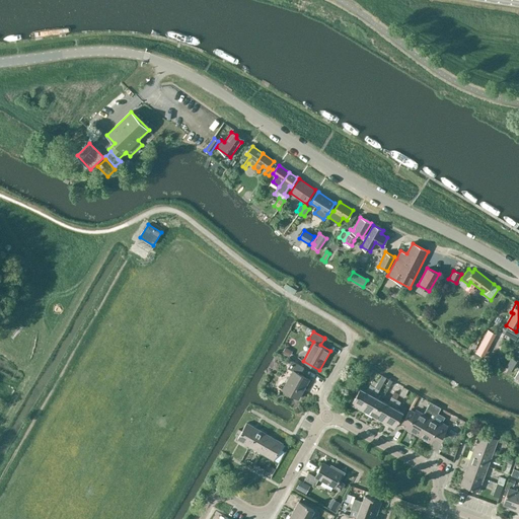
[(492,334),(484,348),(491,352),(499,338),(492,334)]
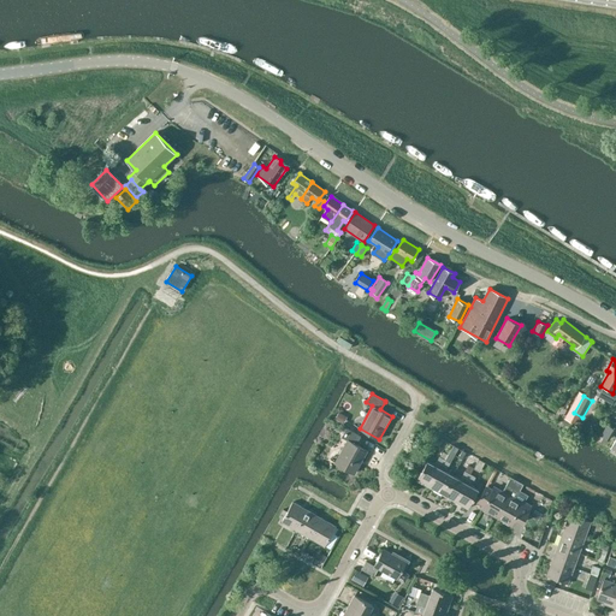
[(615,428),(606,424),(600,434),(609,439),(609,438),(610,439),(615,428)]
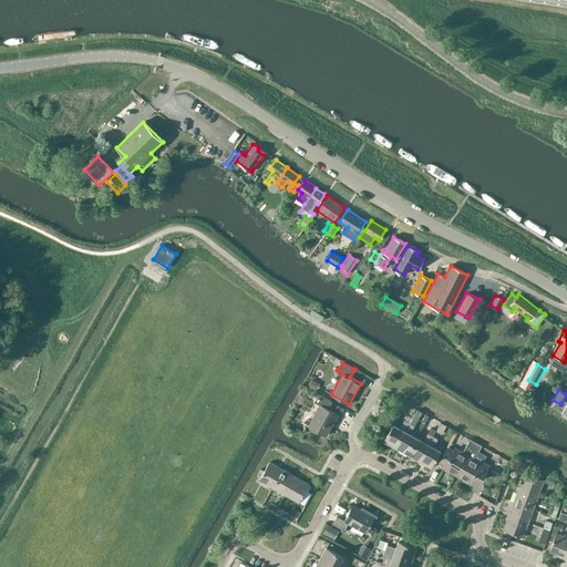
[(326,436),(338,415),(328,409),(332,401),(319,393),(315,402),(320,405),(308,426),(326,436)]
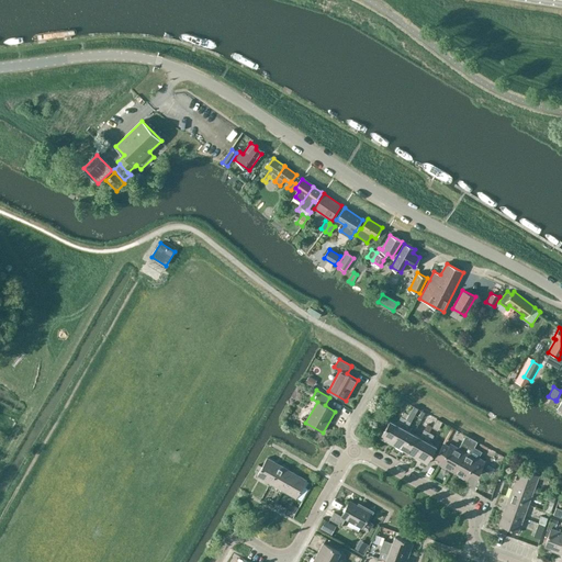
[(406,419),(411,422),(418,408),(413,406),(408,414),(406,419)]
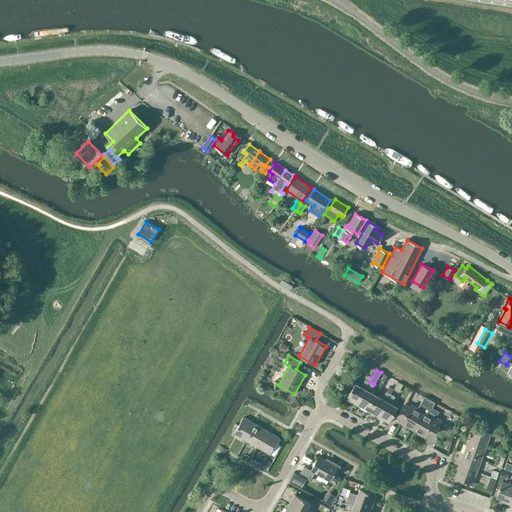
[(357,404),(370,382),(372,377),(368,375),(361,387),(355,383),(346,398),(357,404)]
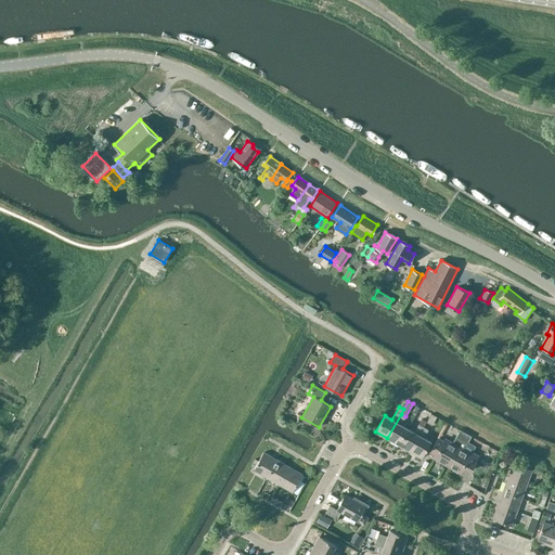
[(398,444),(408,428),(401,424),(405,416),(401,414),(387,438),(398,444)]
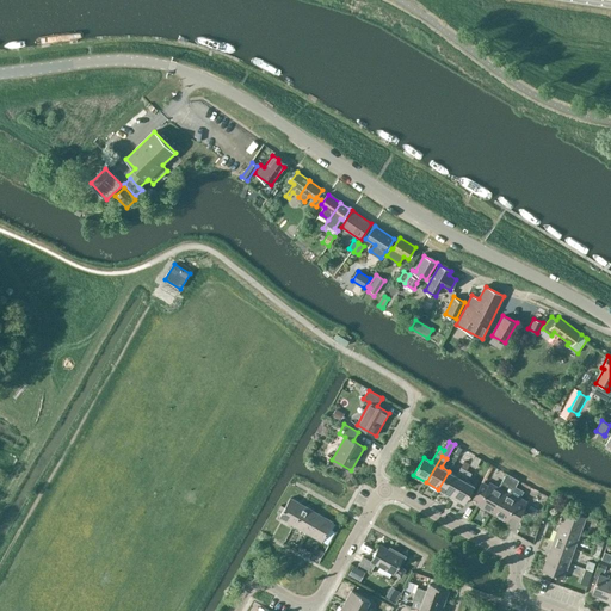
[(470,464),(475,468),(481,460),(475,456),(470,463),(470,464)]
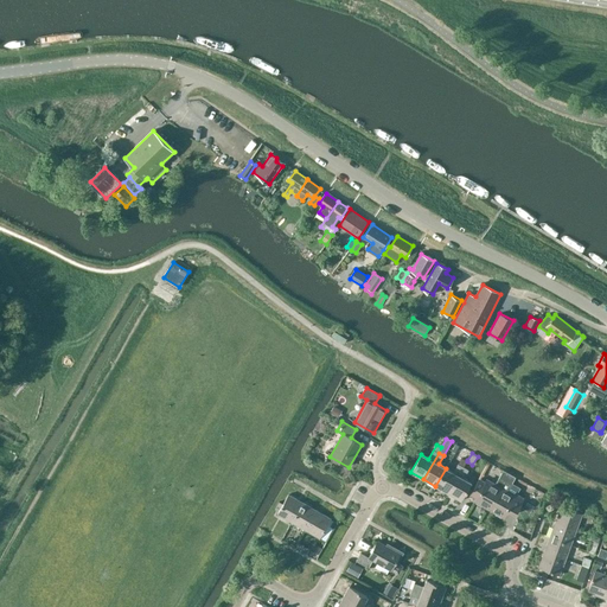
[(467,461),(467,460),(461,458),(458,464),(459,464),(453,473),(446,468),(435,486),(448,493),(464,467),(467,461)]
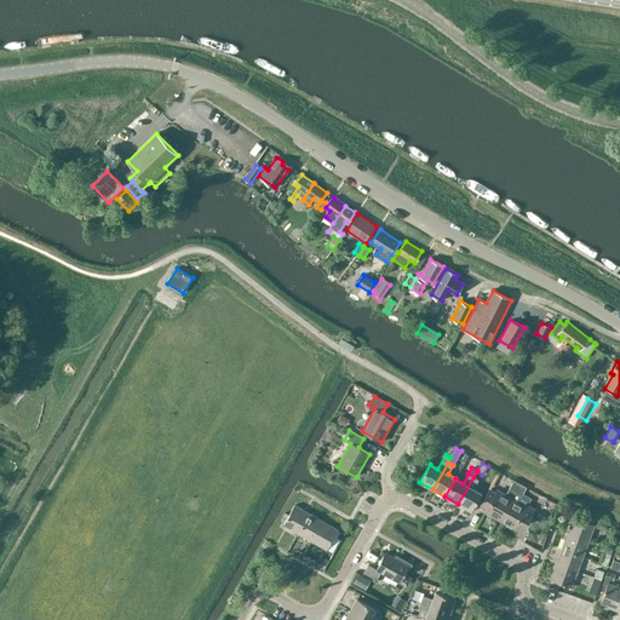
[(471,511),(482,493),(474,489),(478,480),(474,477),(458,504),(471,511)]
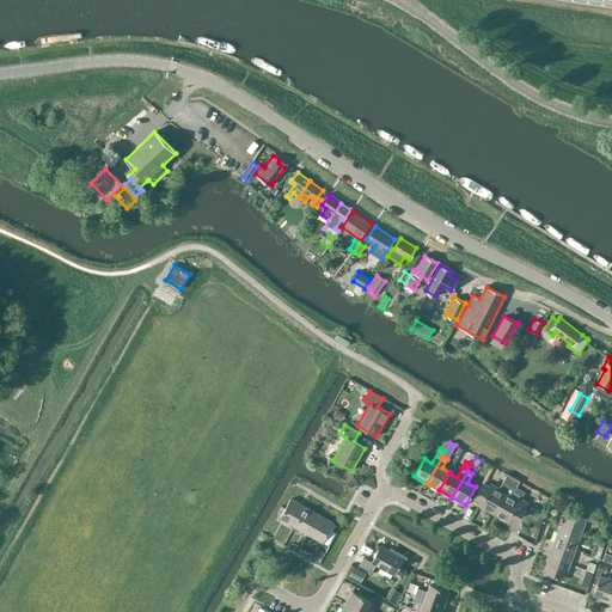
[(479,505),(493,513),(513,477),(508,473),(505,481),(500,489),(490,484),(489,487),(483,483),(475,499),(481,501),(479,505)]
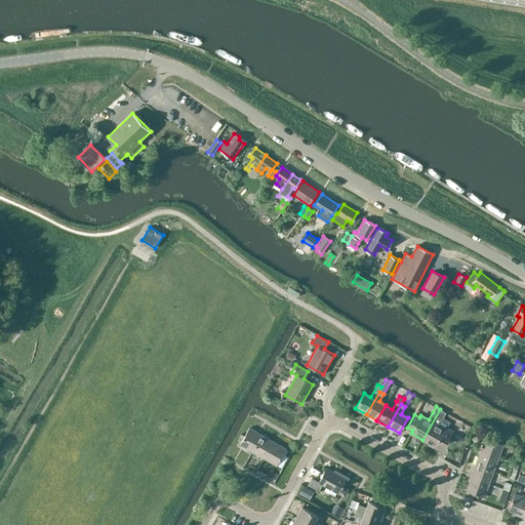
[(439,425),(443,417),(446,412),(440,409),(422,440),(436,447),(440,439),(446,443),(453,431),(447,427),(446,429),(439,425)]
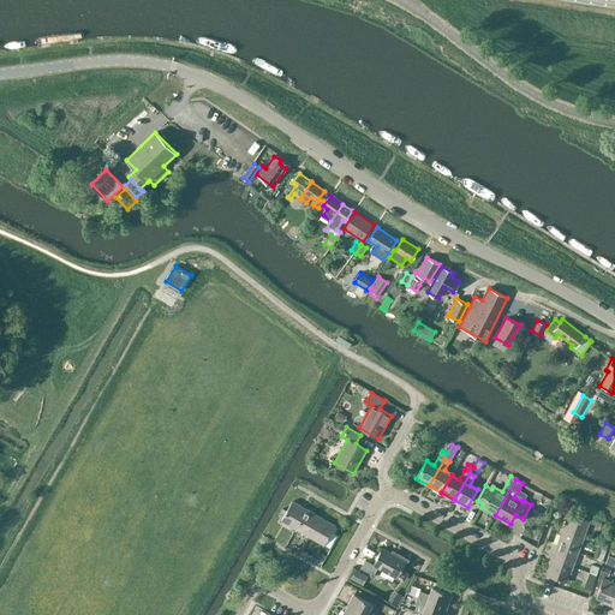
[(296,529),(306,509),(292,501),(287,511),(282,518),(281,520),(296,529)]
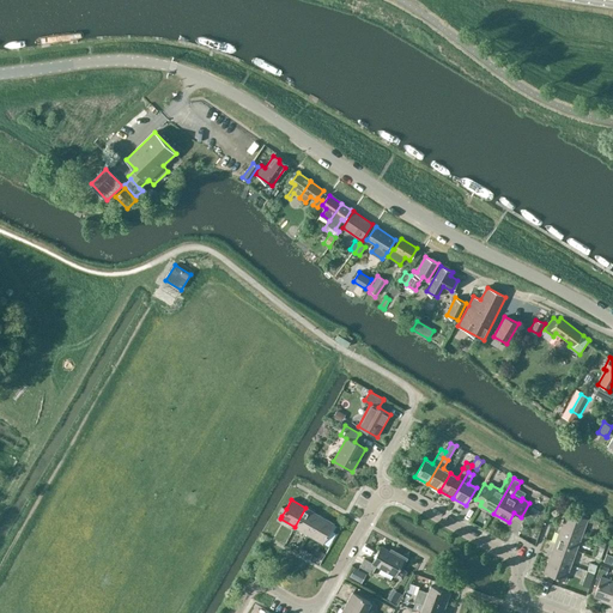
[(309,535),(320,516),(305,508),(295,527),(309,535)]
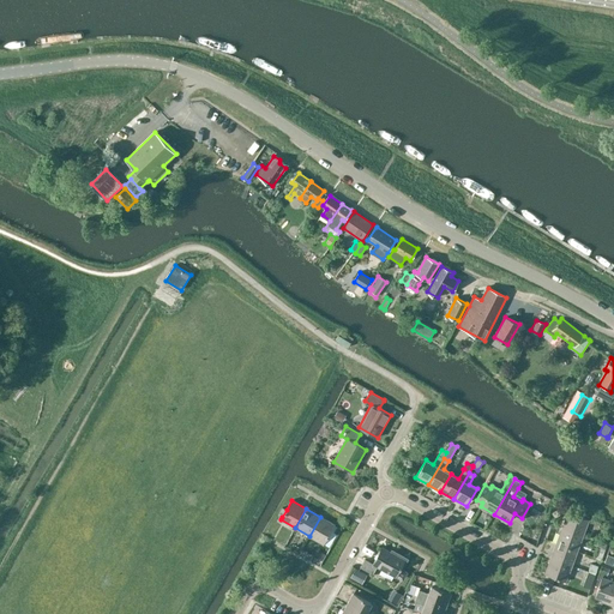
[(583,536),(589,519),(567,512),(563,529),(583,536)]
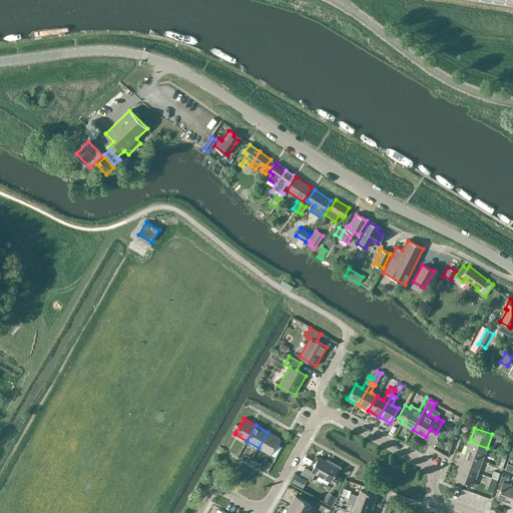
[(501,439),(503,433),(496,430),(493,437),(501,439)]
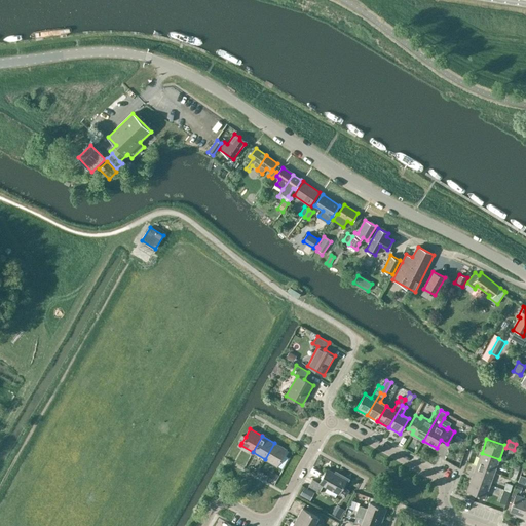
[(277,466),(287,450),(274,443),(265,459),(277,466)]
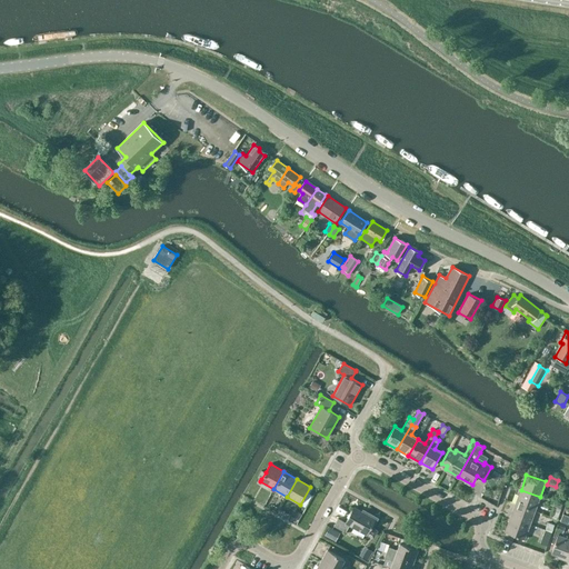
[(536,511),(540,497),(521,490),(516,505),(536,511)]
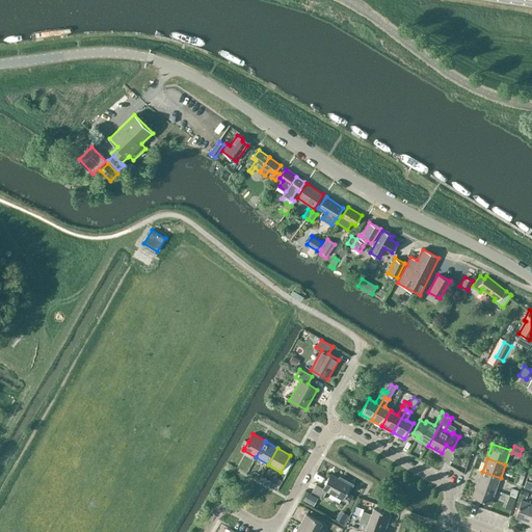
[(515,482),(522,484),(526,472),(521,470),(515,482)]
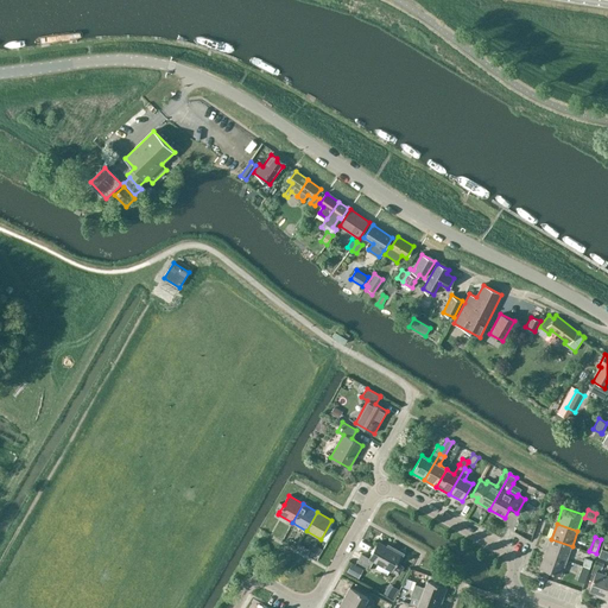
[(567,562),(572,546),(551,539),(545,553),(567,562)]
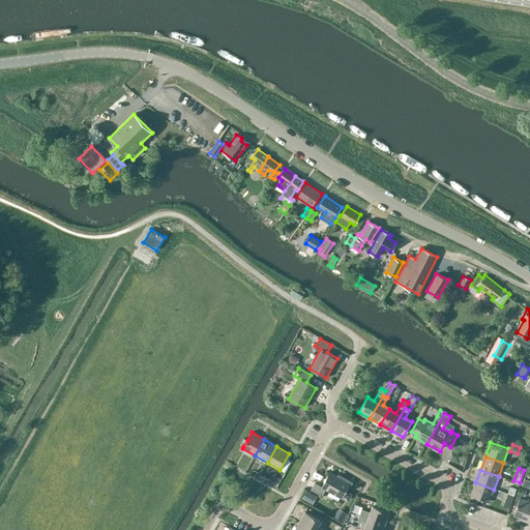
[(311,477),(319,480),(321,475),(313,472),(311,477)]
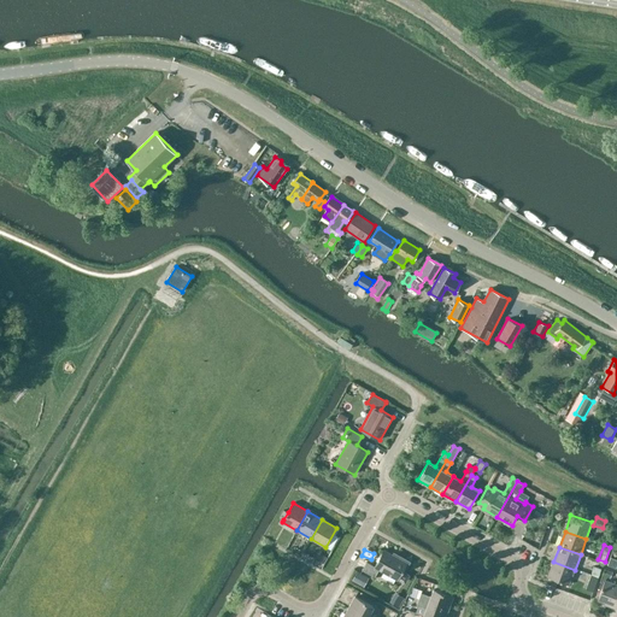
[(400,557),(397,558),(385,551),(375,566),(368,562),(363,570),(375,577),(380,569),(398,580),(398,579),(404,582),(406,581),(409,577),(407,575),(404,573),(410,562),(400,557)]
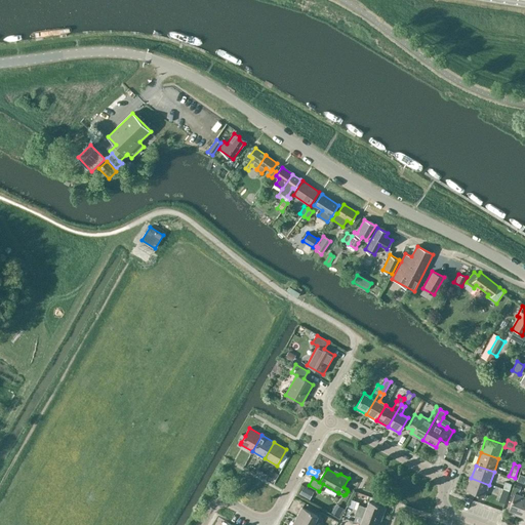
[(521,484),(524,477),(517,475),(515,482),(521,484)]
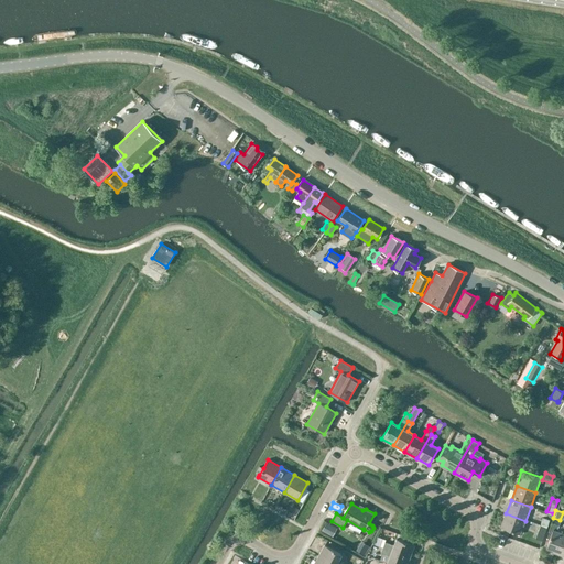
[(520,534),(525,521),(506,513),(501,528),(520,534)]
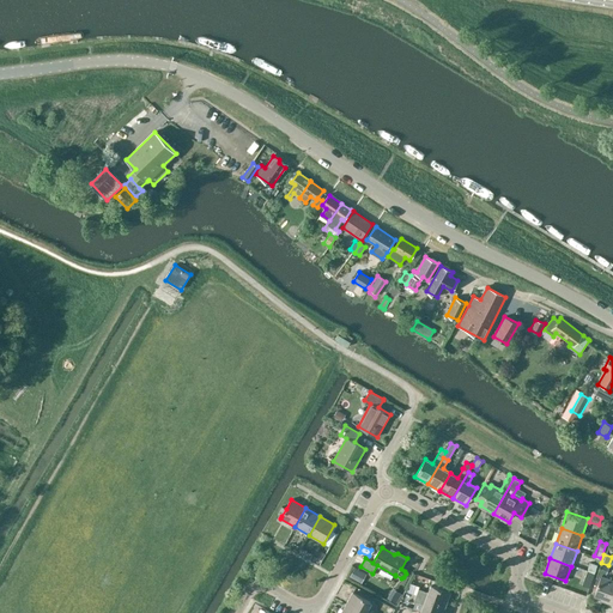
[(590,564),(587,572),(590,574),(593,574),(594,575),(596,566),(590,564)]
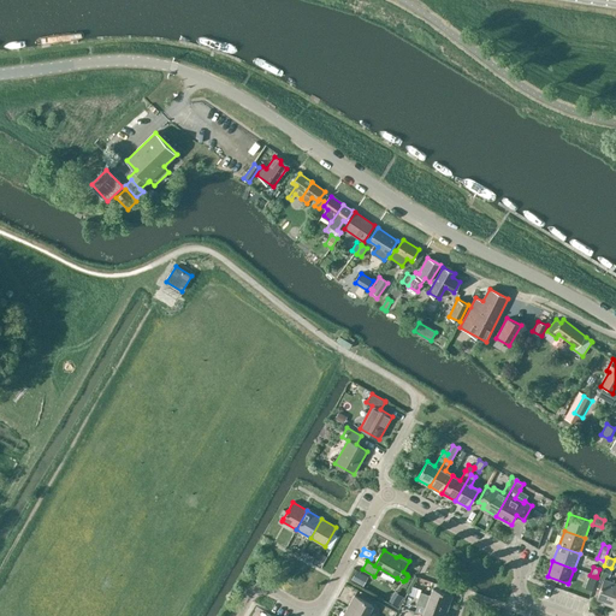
[(356,570),(351,579),(361,585),(366,575),(356,570)]
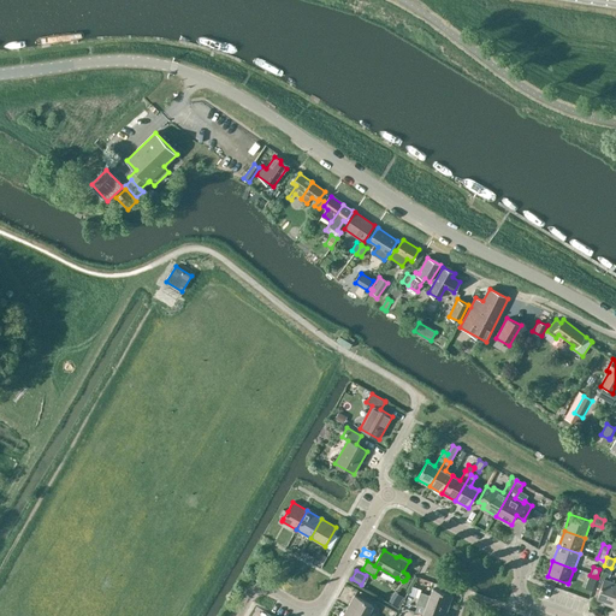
[(612,606),(615,597),(615,584),(604,580),(597,600),(612,606)]
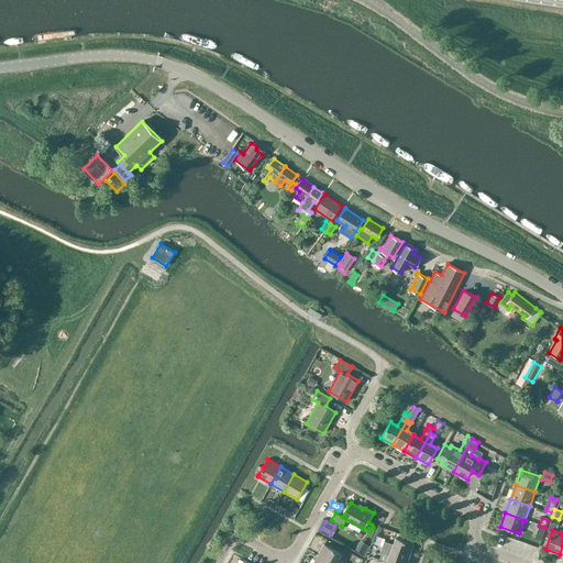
[(398,532),(396,537),(414,543),(415,539),(398,532)]
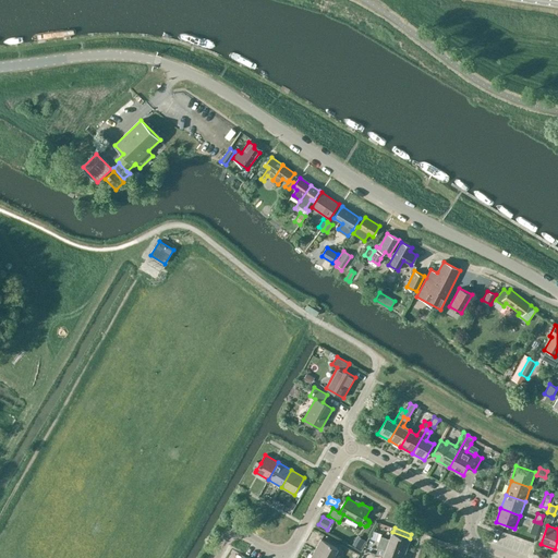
[(348,540),(352,532),(346,529),(341,536),(348,540)]
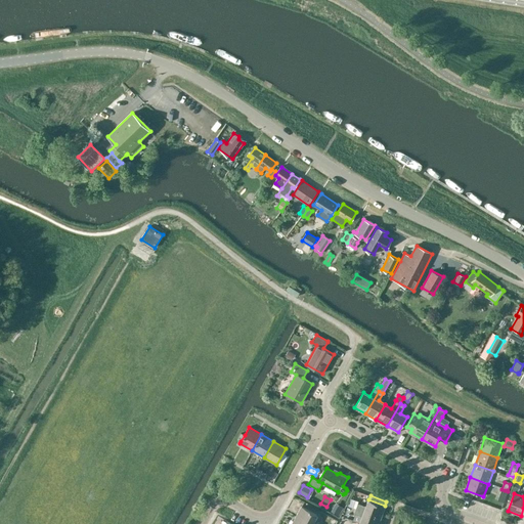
[(358,504),(356,509),(382,518),(386,506),(385,506),(368,499),(366,507),(358,504)]
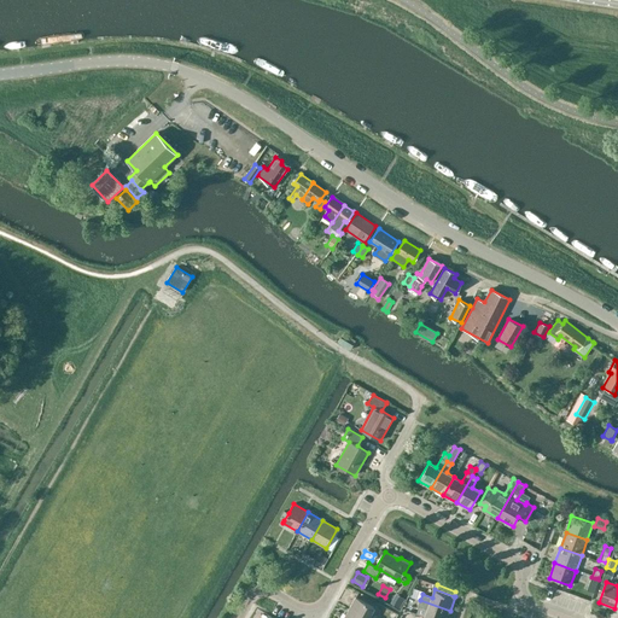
[(362,617),(374,617),(371,616),(374,607),(356,598),(349,611),(362,617)]
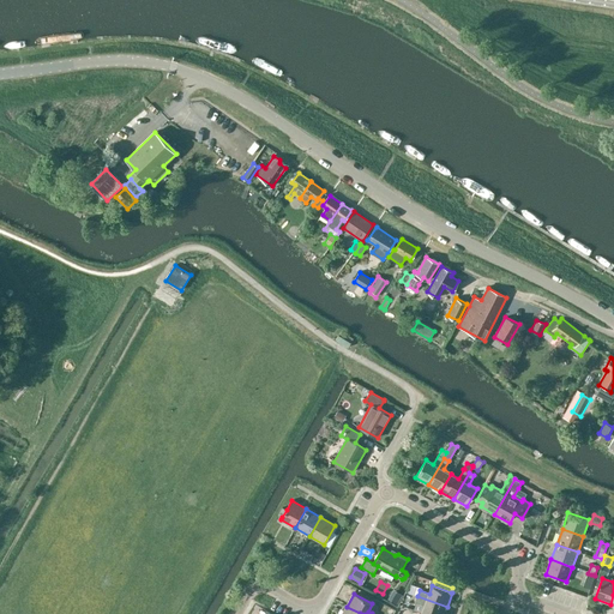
[(444,613),(447,607),(417,596),(415,602),(425,606),(422,613),(423,613),(444,613)]
